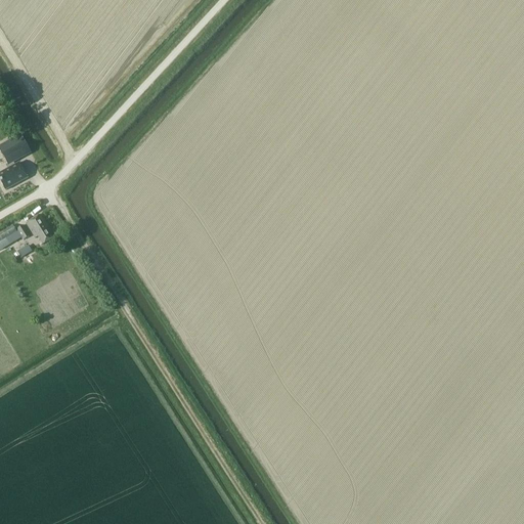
[(20,137),(0,148),(0,150),(7,166),(30,153),(20,137)]
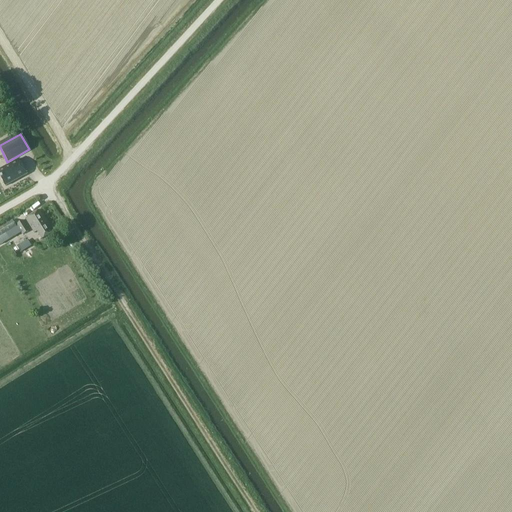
[(27,175),(19,160),(0,169),(0,177),(5,187),(27,175)]
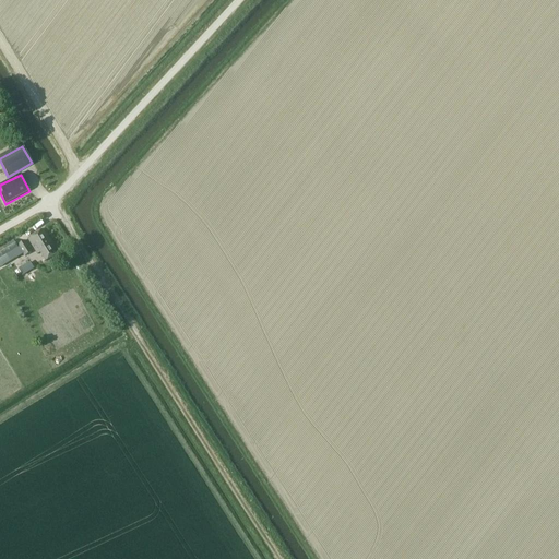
[(50,244),(43,230),(27,239),(37,254),(40,253),(46,262),(56,256),(49,245),(50,244)]
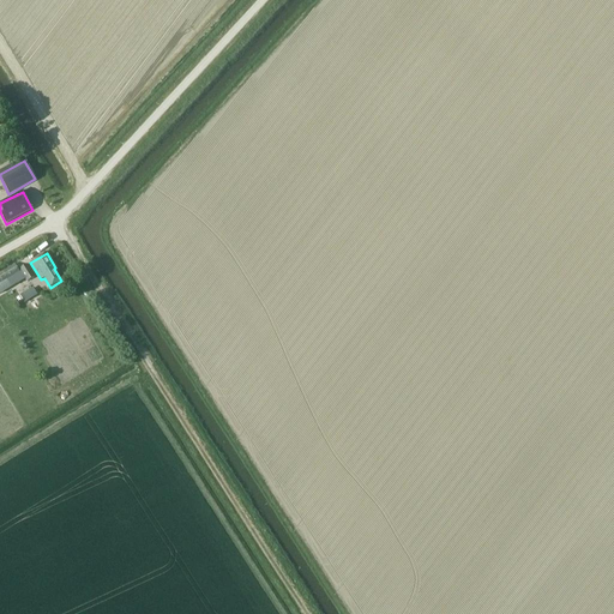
[(20,274),(14,265),(0,274),(0,286),(17,275),(23,284),(35,277),(28,265),(20,270),(22,272),(20,274)]
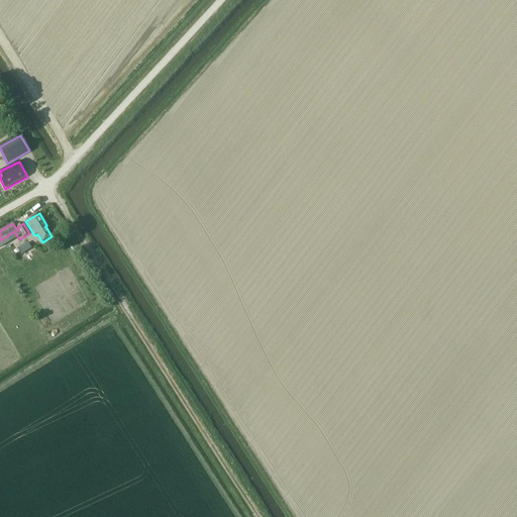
[(21,255),(32,249),(28,242),(17,249),(21,255)]
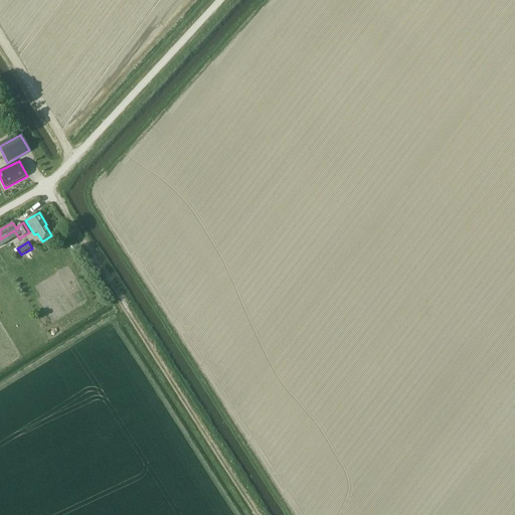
All buildings are outlined.
